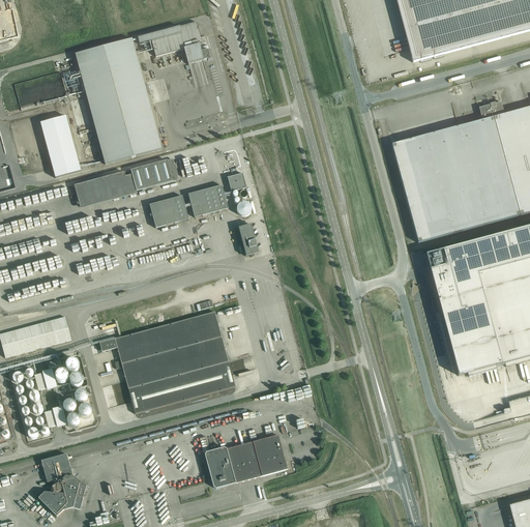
[(22,34),(18,0),(0,0),(0,8),(1,9),(6,8),(9,11),(9,13),(15,13),(15,11),(18,11),(20,31),(17,34),(19,35),(20,33),(22,34)]
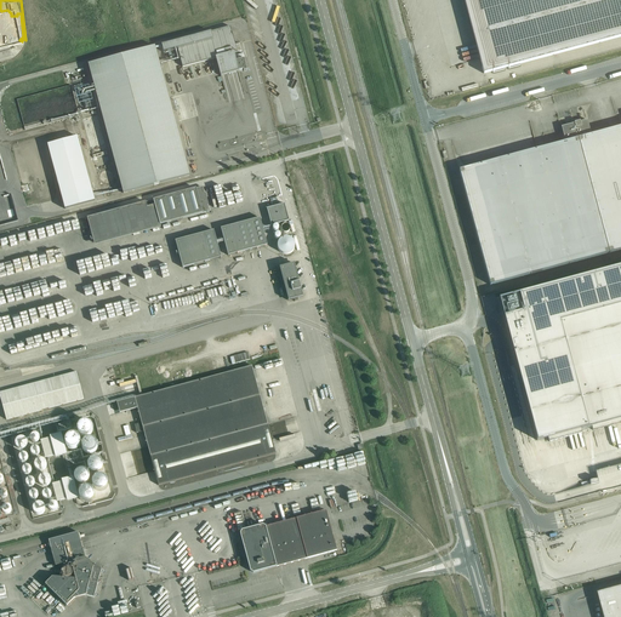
[(620,33),(620,0),(466,0),(484,70),(620,33)]
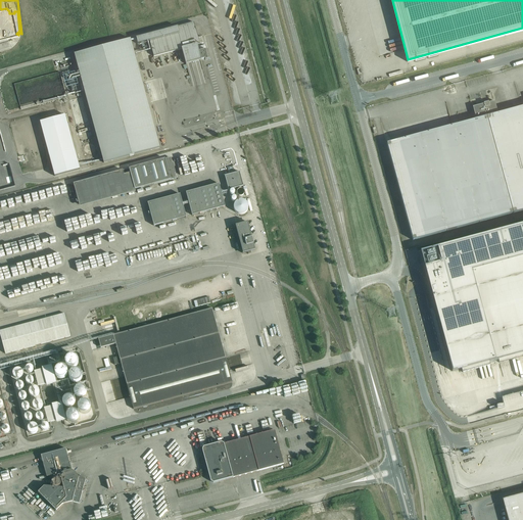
[(198,35),(194,19),(136,35),(138,41),(149,38),(153,53),(182,46),(186,61),(205,56),(205,57),(207,56),(205,47),(198,49),(197,42),(199,41),(198,35)]
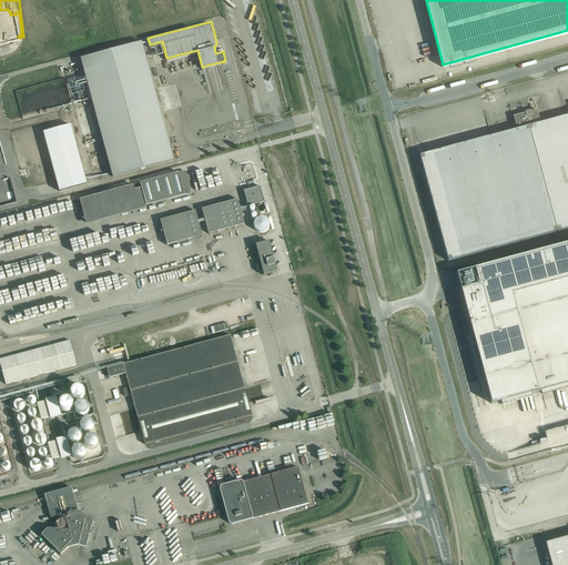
[(141,40),(137,41),(81,56),(113,172),(173,157),(141,40)]
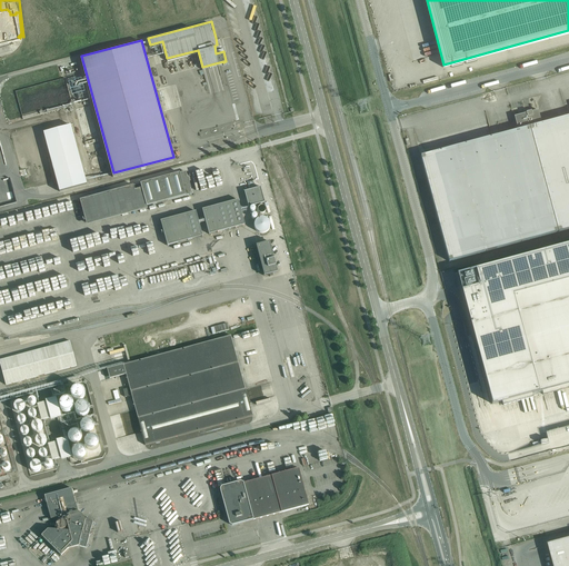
[(541,121),(538,107),(531,108),(526,109),(526,110),(515,113),(518,127),(421,154),(449,258),(558,229),(529,123),(541,121)]
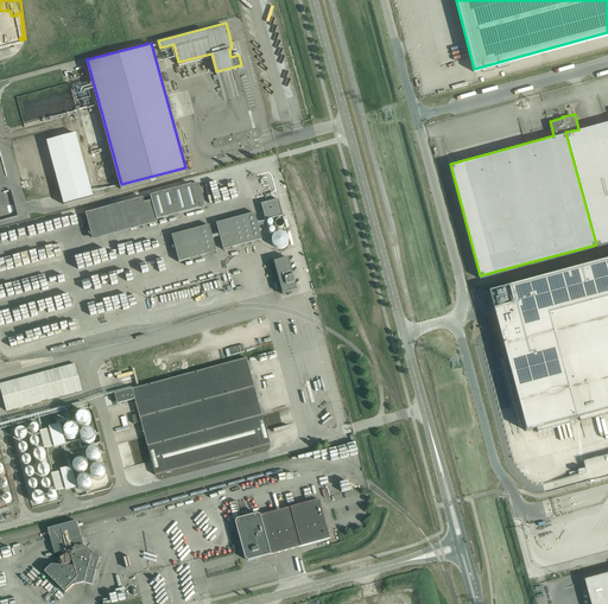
[(596,245),(607,241),(607,120),(578,129),(565,132),(596,245)]
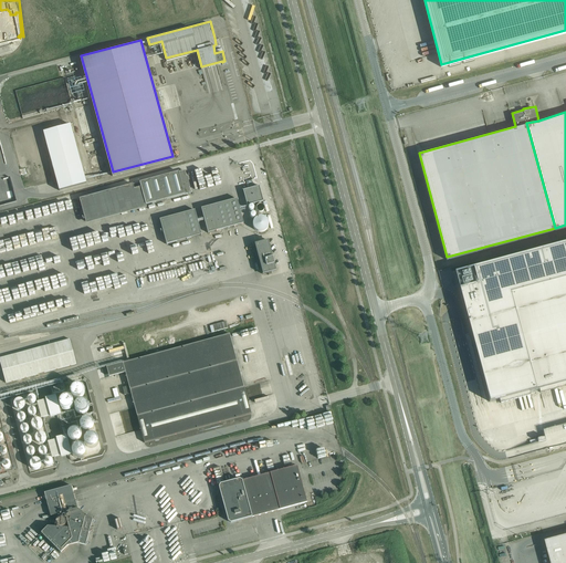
[(60,187),(86,180),(71,122),(43,128),(60,187)]
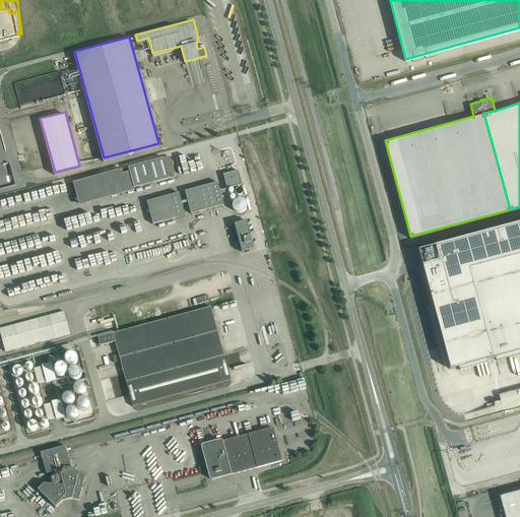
[(84,142),(83,145),(84,147),(85,148),(87,150),(89,150),(91,150),(93,148),(94,147),(94,145),(94,142),(93,141),(91,139),(89,139),(87,139),(85,141),(84,142)]
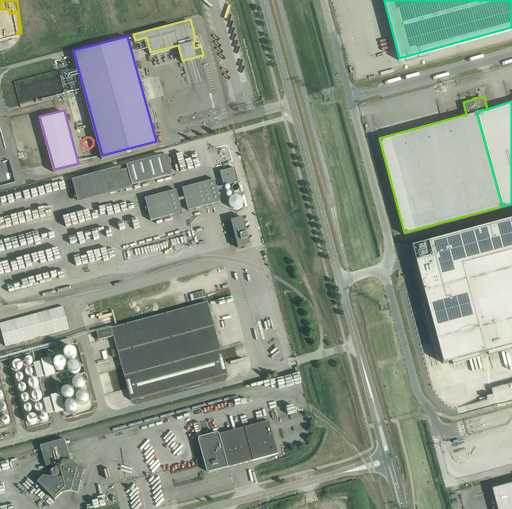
[(167,151),(119,164),(123,176),(130,174),(132,182),(172,171),(167,151)]
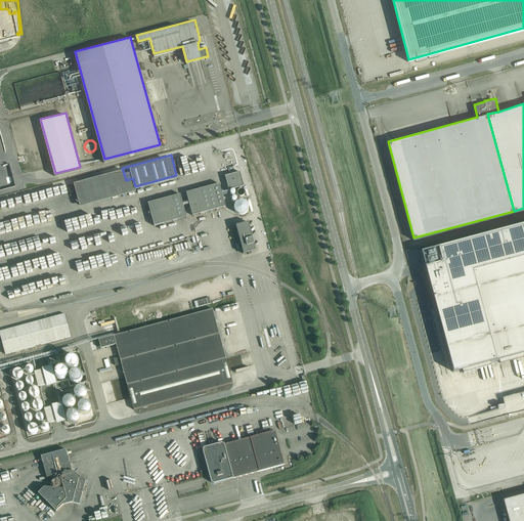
[(228,187),(244,183),(239,169),(225,173),(228,187)]
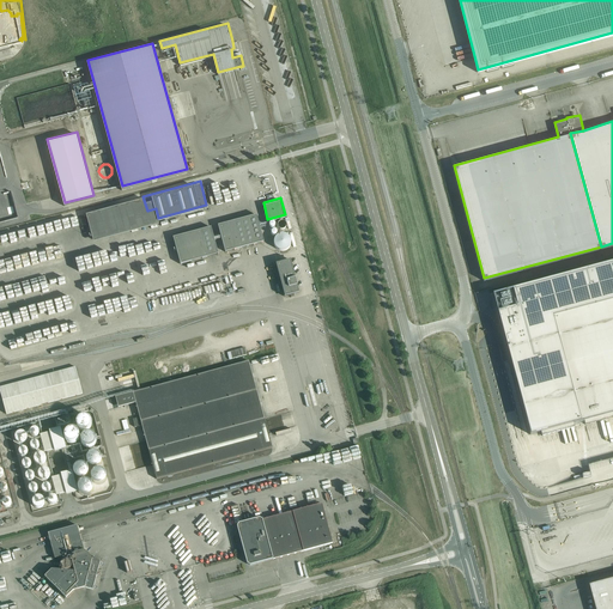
[(242,215),(218,221),(225,249),(249,242),(263,238),(256,212),(242,215)]
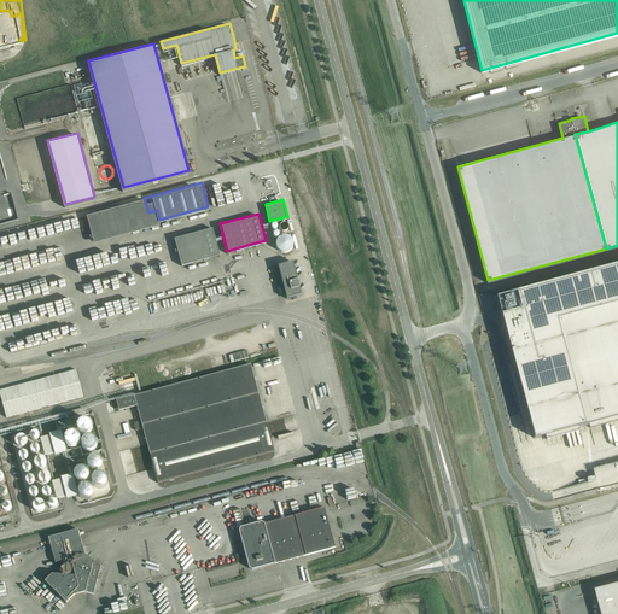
[(213,226),(174,235),(181,263),(220,252),(213,226)]
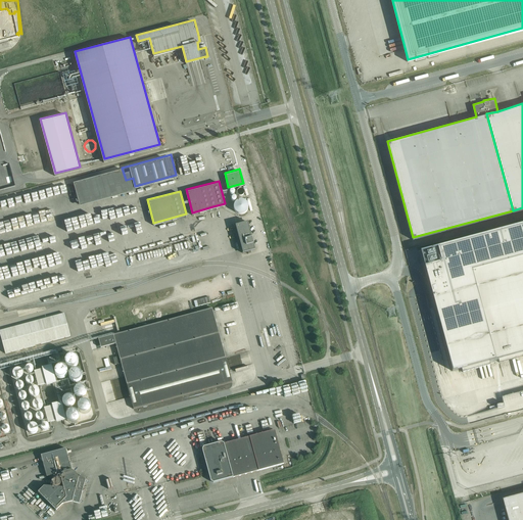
[(247,219),(235,223),(242,250),(247,249),(248,250),(250,250),(249,248),(255,247),(247,219)]
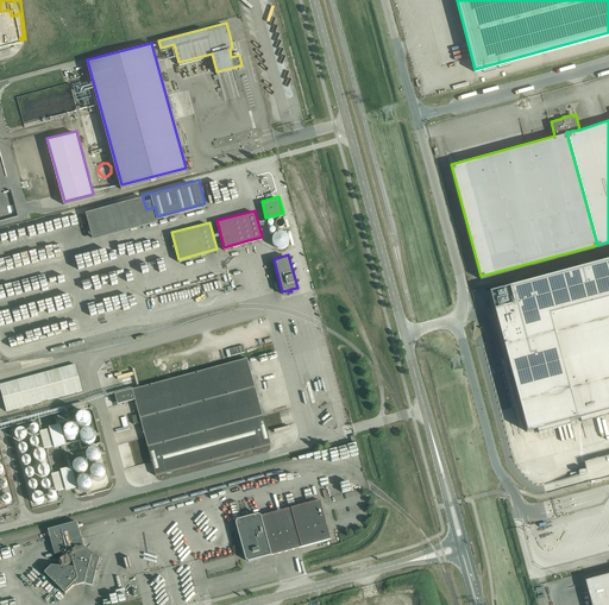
[(608,257),(490,290),(527,429),(538,427),(539,430),(571,422),(570,417),(608,407),(608,257)]
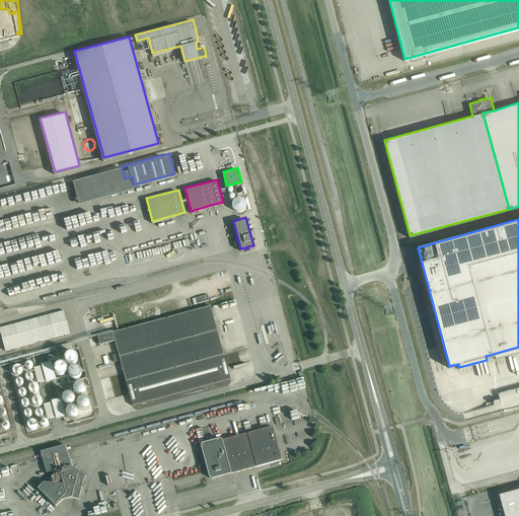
[(109,330),(112,339),(115,339),(118,351),(113,352),(114,359),(120,358),(132,402),(230,376),(210,303),(109,330)]
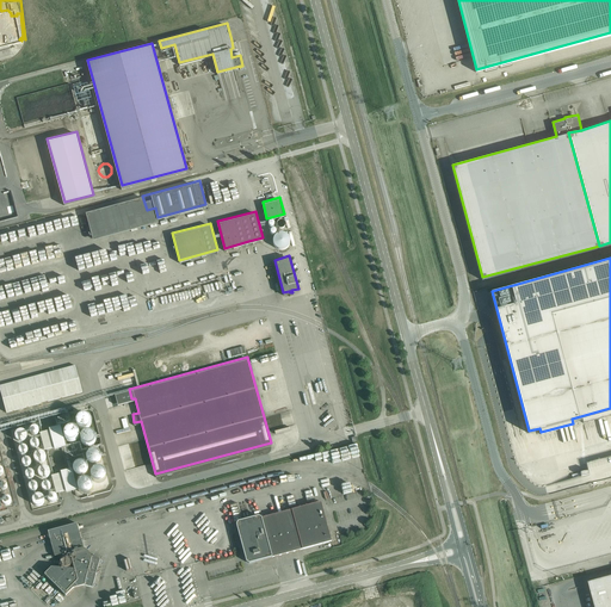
[(0,382),(0,385),(6,409),(12,408),(82,389),(75,363),(0,382)]
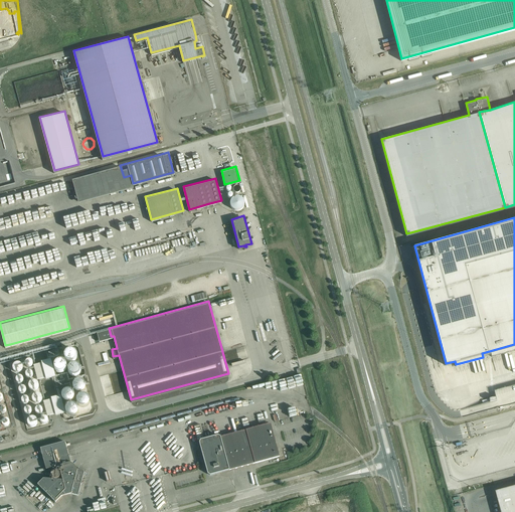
[(64,350),(64,352),(64,355),(65,356),(67,358),(69,359),(71,359),(73,358),(75,356),(76,355),(76,352),(76,350),(75,348),(73,347),(71,346),(69,346),(67,347),(65,348),(64,350)]
